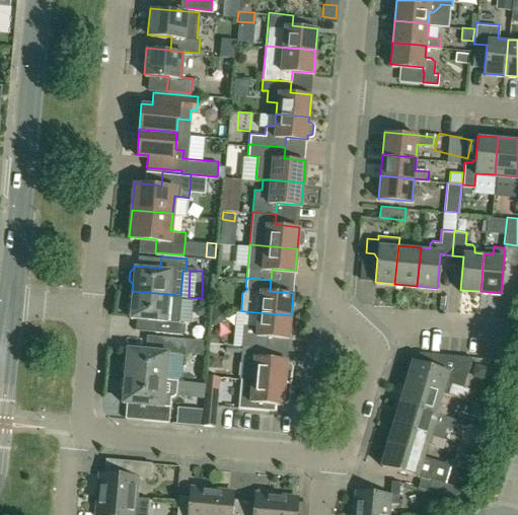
[(180,320),(178,320),(180,295),(132,291),(130,316),(155,318),(154,330),(179,333),(180,320)]
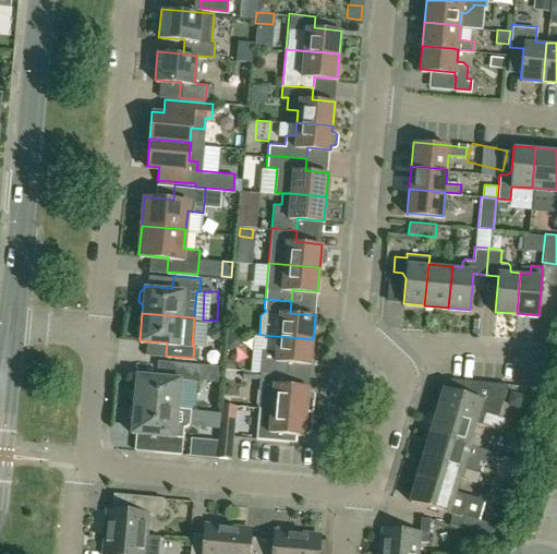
[(262,348),(259,370),(287,372),(288,361),(311,363),(313,339),(263,335),(262,348)]
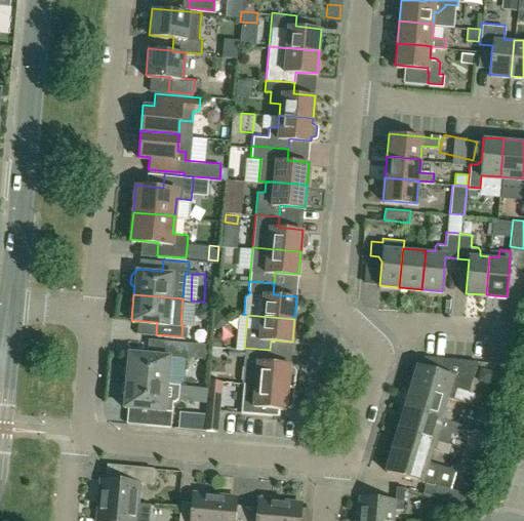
[(128,351),(126,378),(179,383),(183,379),(185,359),(182,356),(187,357),(188,341),(152,337),(151,353),(128,351)]
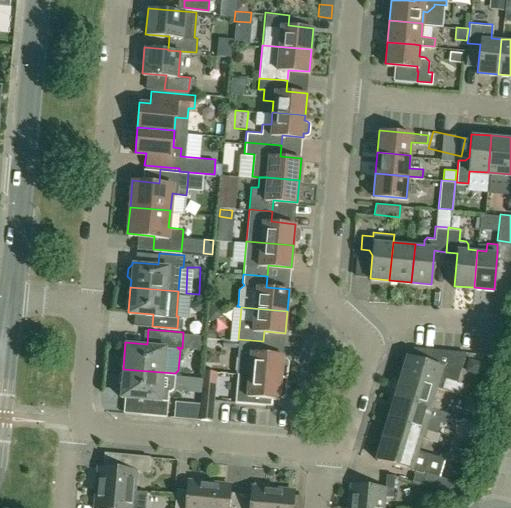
[(237,372),(286,377),(288,359),(286,357),(282,357),(283,354),(262,352),(263,341),(238,339),(235,372),(237,372)]
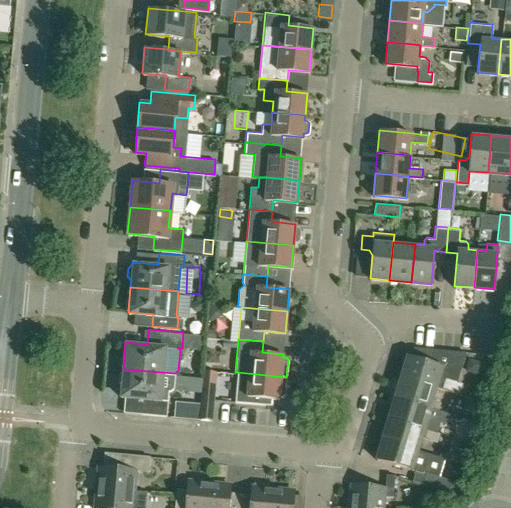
[(407,355),(401,375),(414,379),(435,385),(442,387),(445,377),(456,380),(465,351),(434,348),(430,362),(407,355)]
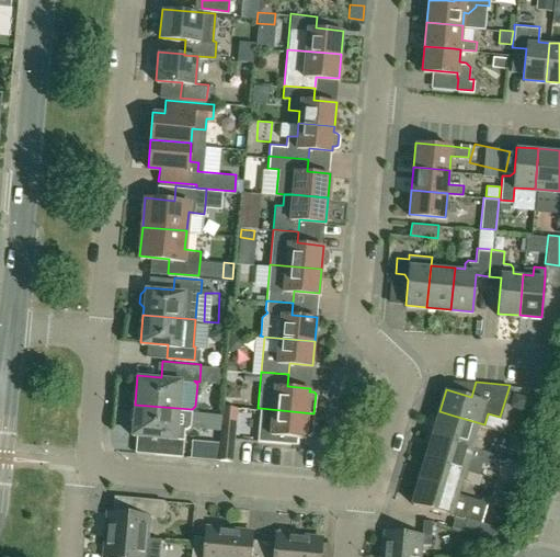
[(156,435),(155,452),(181,455),(184,428),(186,428),(191,424),(192,409),(135,405),(132,433),(156,435)]
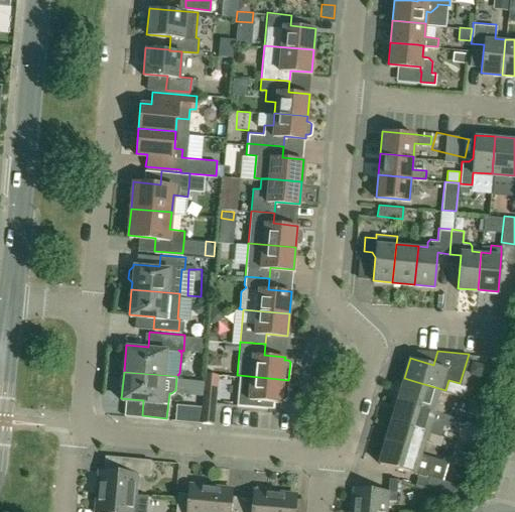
[(287,397),(288,380),(239,375),(237,403),(267,406),(267,400),(281,401),(281,398),(284,399),(287,397)]
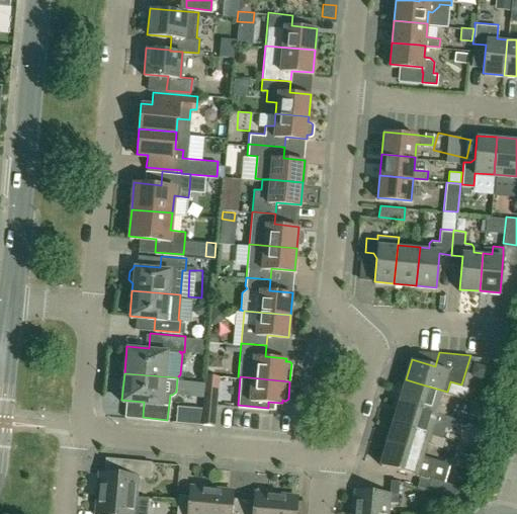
[(440,390),(419,383),(406,379),(399,401),(419,407),(443,414),(445,405),(437,403),(440,390)]
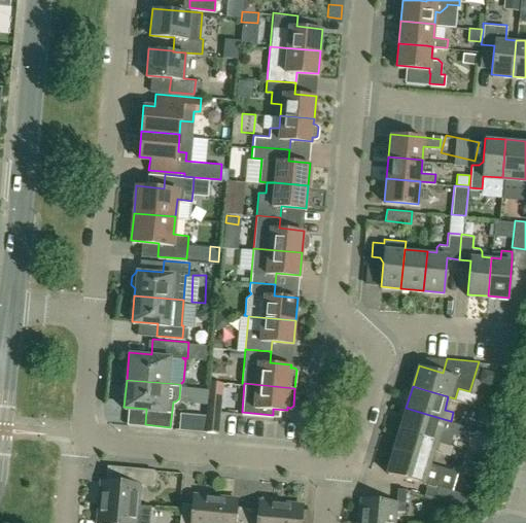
[(204,430),(205,430),(218,431),(221,396),(207,395),(204,430)]
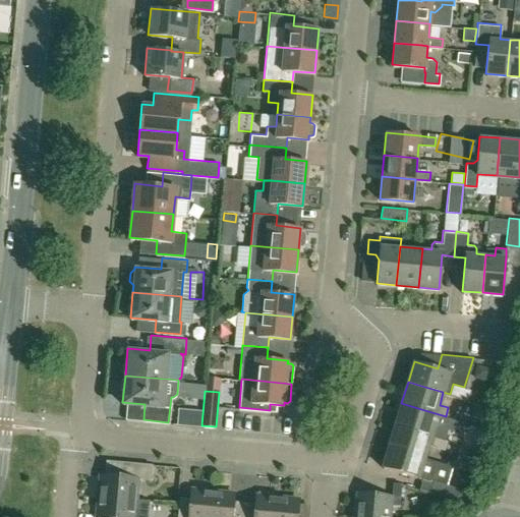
[(401,403),(395,424),(442,438),(445,426),(456,431),(459,420),(446,416),(421,409),(401,403)]
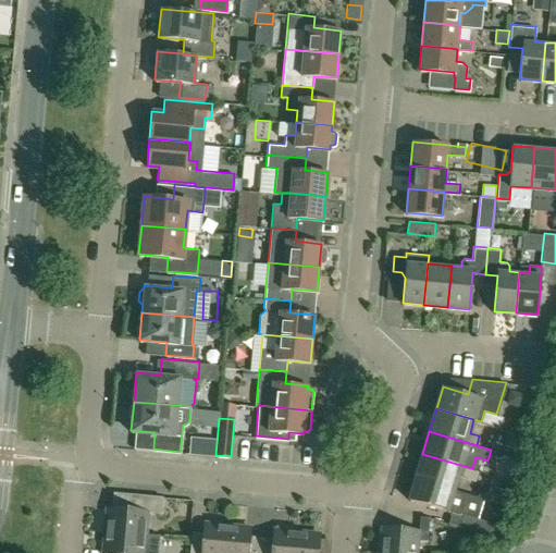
[(506,443),(517,446),(519,433),(508,431),(506,443)]
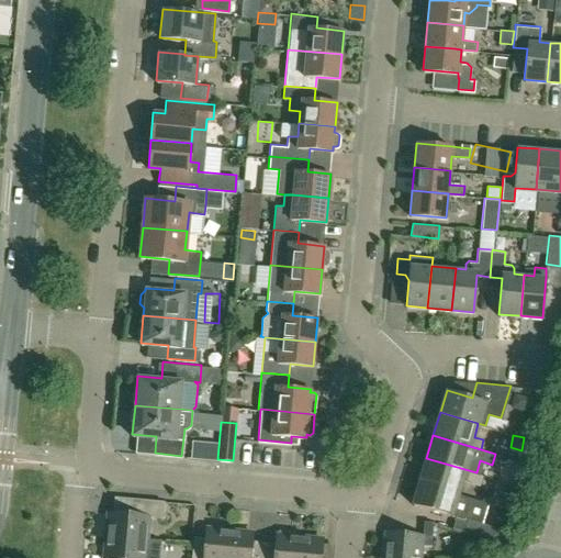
[(455,491),(458,492),(462,479),(479,483),(482,475),(477,472),(426,458),(419,481),(455,491)]
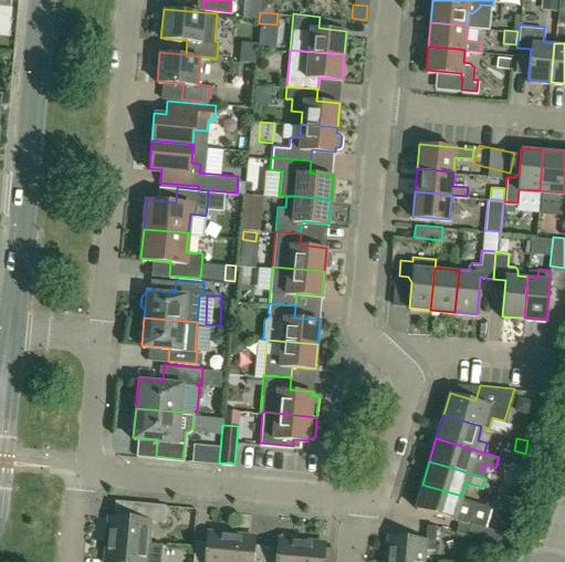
[(459,519),(456,530),(495,542),(499,529),(468,520),(473,500),(461,496),(458,495),(422,485),(416,507),(459,519)]
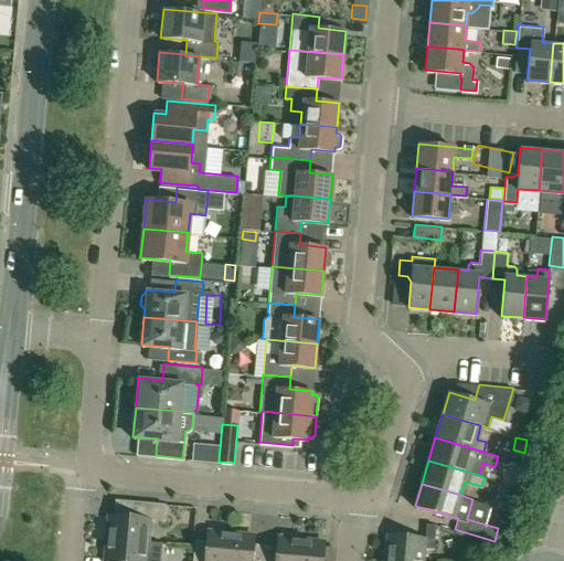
[(518,498),(509,496),(504,509),(514,511),(518,498)]
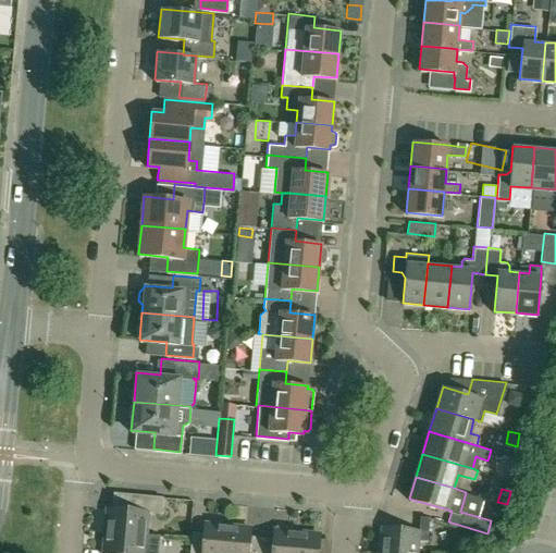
[(161,512),(162,495),(135,493),(133,508),(107,506),(104,529),(159,535),(159,532),(145,531),(147,511),(161,512)]
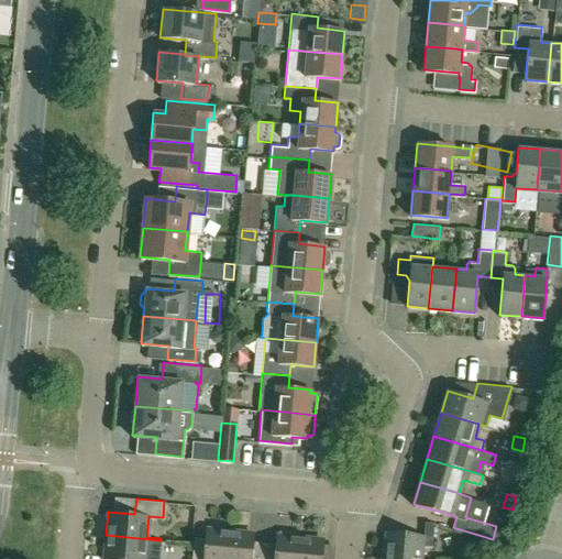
[(383,555),(421,558),(422,545),(431,545),(433,522),(425,521),(423,534),(385,530),(383,555)]
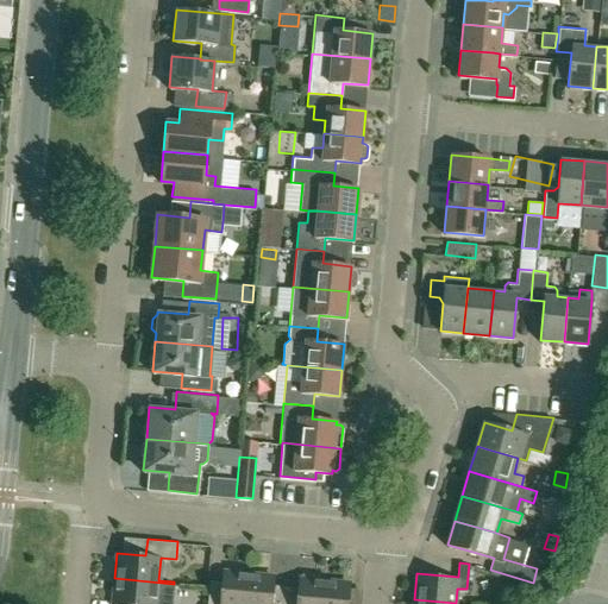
[(219,603),(207,603),(206,603),(245,603),(249,572),(224,570),(219,603)]
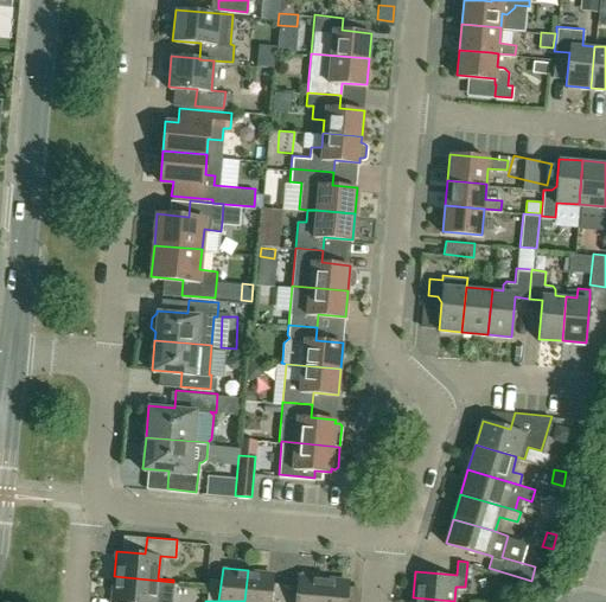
[(248,570),(244,601),(269,601),(273,572),(248,570)]
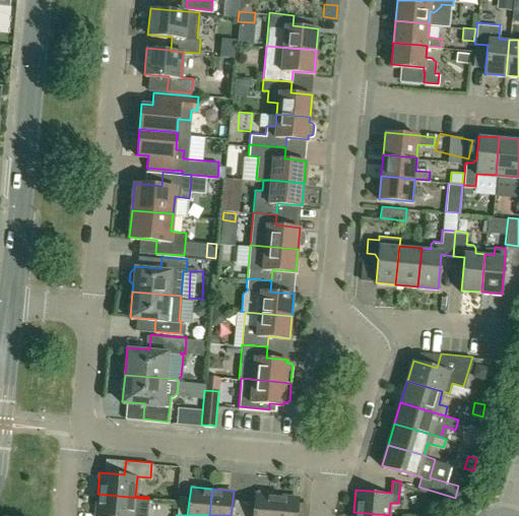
[(253,515),(274,515),(276,494),(255,493),(253,515)]
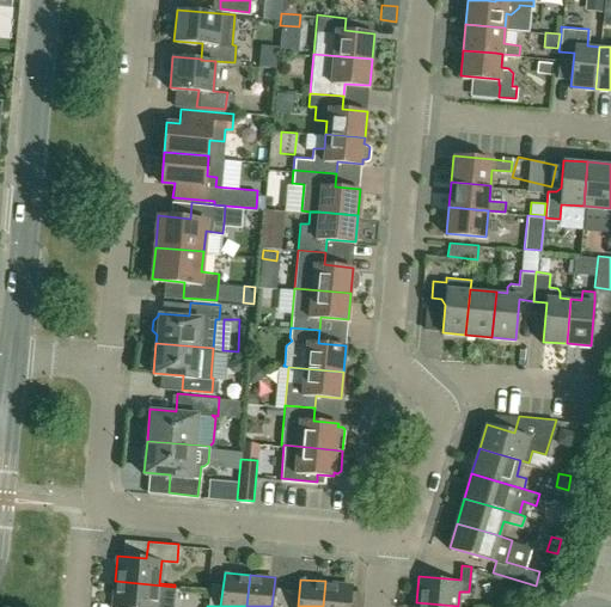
[(121,606),(172,606),(175,587),(115,581),(112,606),(121,606)]
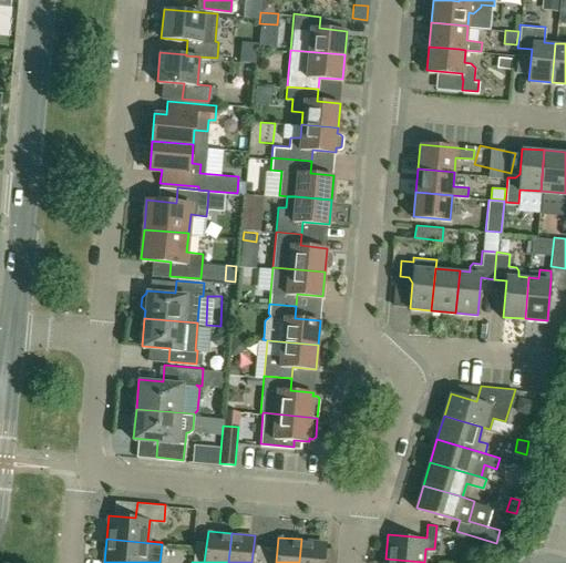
[(322,562),(325,541),(301,539),(299,562),(322,562)]
